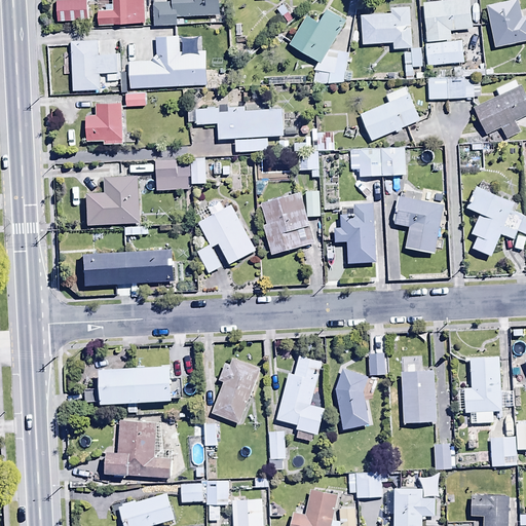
[(113,0),(114,4),(108,4),(108,10),(99,10),(99,25),(146,25),(145,0),(113,0)]
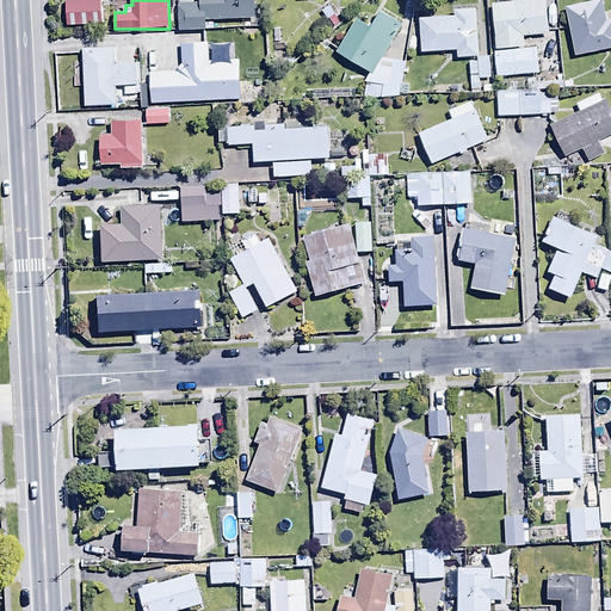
[(208,31),(208,20),(257,17),(254,0),(201,0),(202,4),(179,5),(181,32),(208,31)]
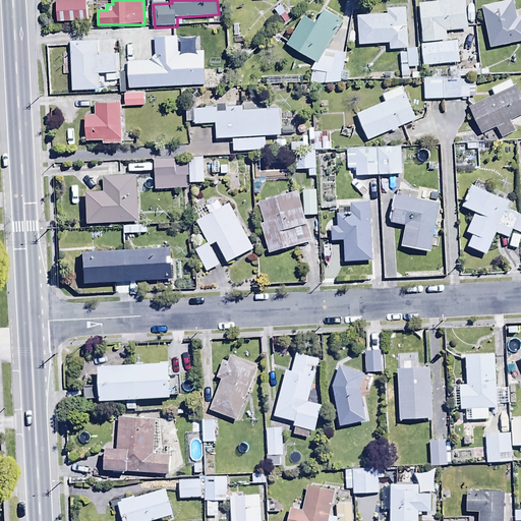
[(452,0),(420,3),(422,42),(447,39),(447,31),(469,27),(465,0),(452,0)]
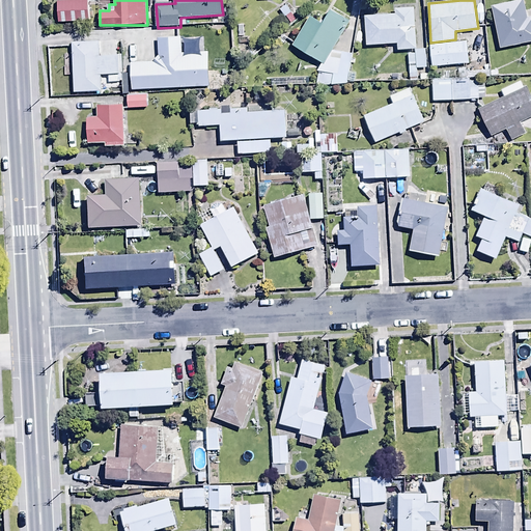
[(524,0),(519,0),(492,6),(500,48),(530,40),(530,17),(528,18),(524,0)]
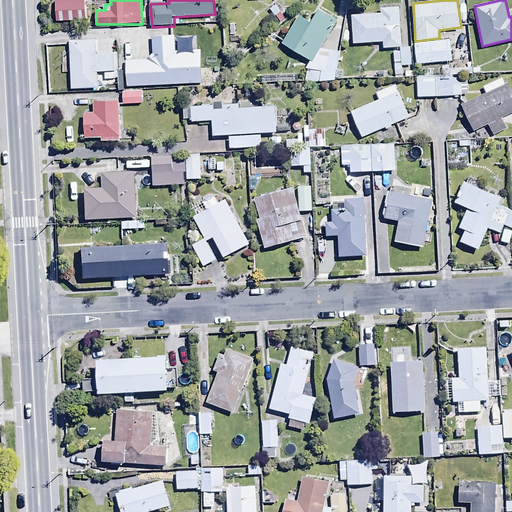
[(401,46),(400,7),(382,8),(382,13),(351,15),(352,43),(383,42),(383,47),(401,46)]
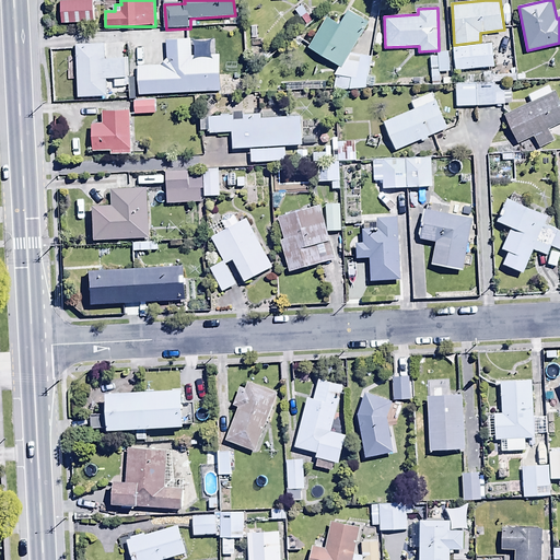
[(350,53),(370,21),(350,9),(340,25),(327,18),(308,47),(339,66),(335,76),(338,76),(334,91),(366,89),(372,58),(350,53)]
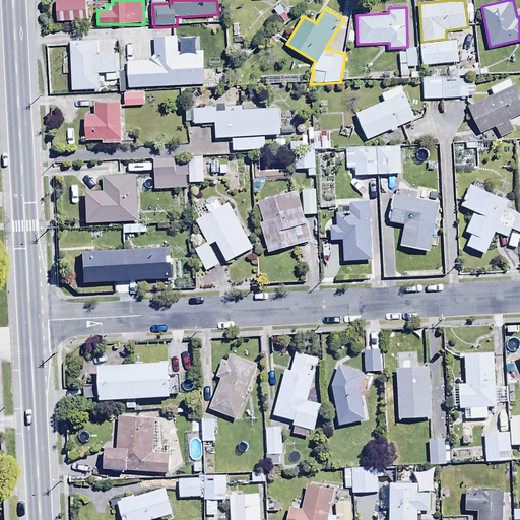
[(129,61),(129,87),(205,84),(203,51),(179,53),(178,35),(154,36),(155,55),(152,61),(129,61)]
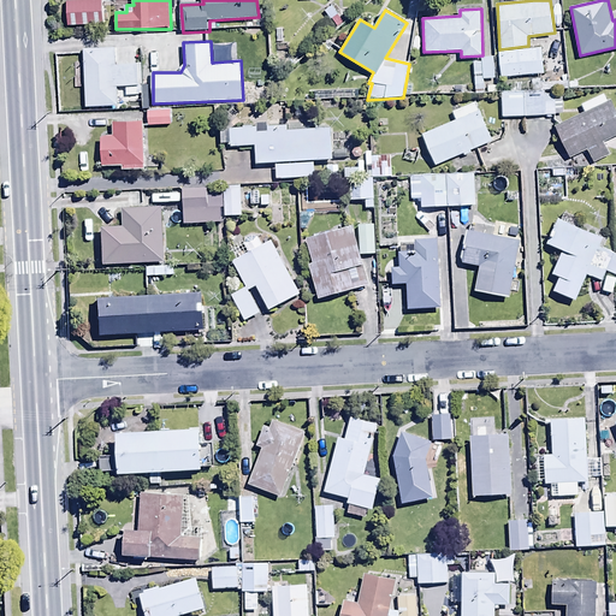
[(118,87),(125,87),(125,98),(138,96),(138,86),(142,86),(141,64),(117,65),(117,47),(83,48),(86,107),(119,105),(118,87)]
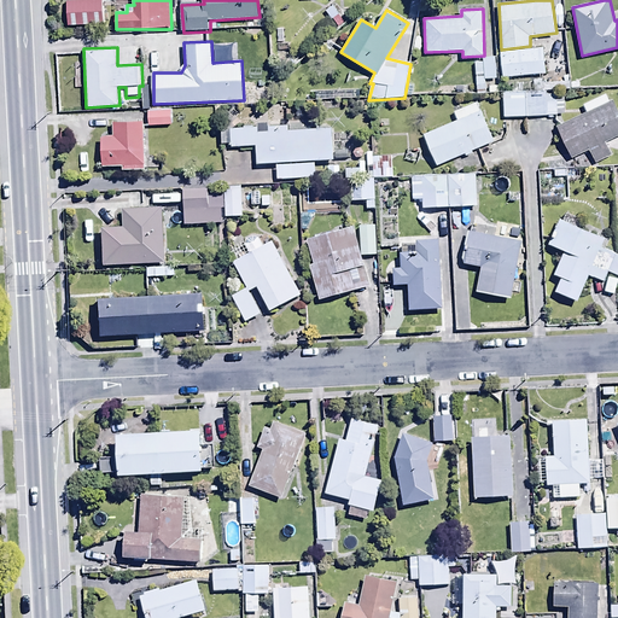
[(543,50),(501,52),(502,76),(544,74),(543,50)]
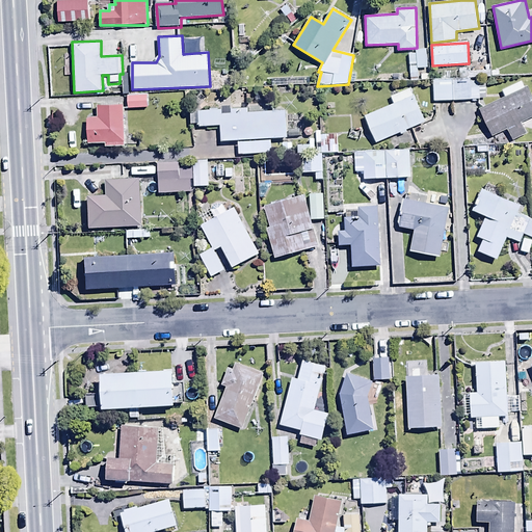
[(427,50),(416,50),(416,54),(409,54),(410,82),(427,81),(426,71),(418,72),(418,69),(427,69),(427,50)]
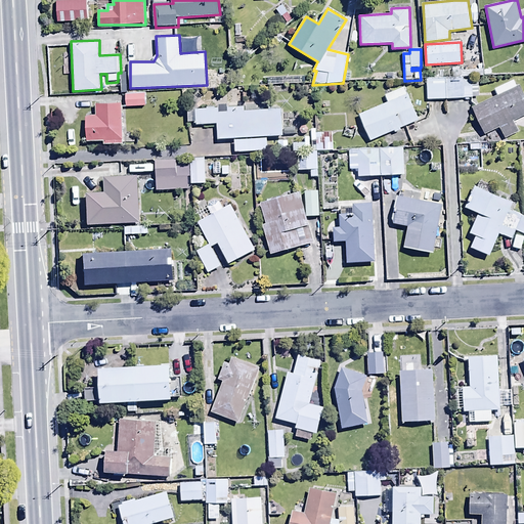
[(427,78),(427,99),(479,98),(479,78),(490,78),(490,72),(484,72),(484,70),(460,71),(460,68),(453,68),(453,78),(427,78)]
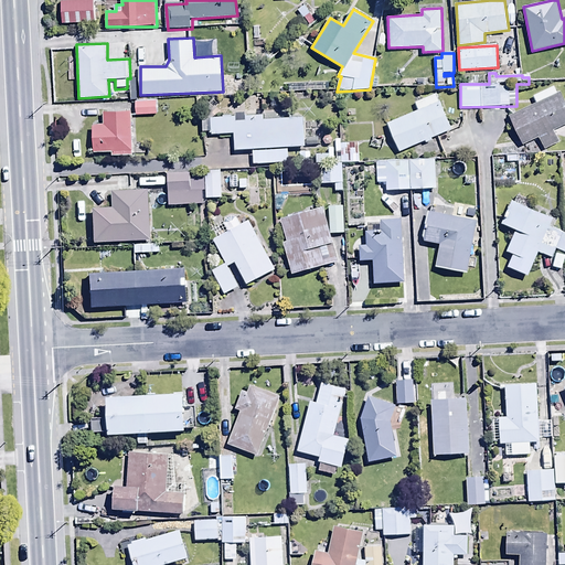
[(536,103),(509,115),(522,145),(539,137),(544,150),(560,144),(553,130),(564,125),(564,99),(562,93),(556,95),(553,86),(532,95),(536,103)]
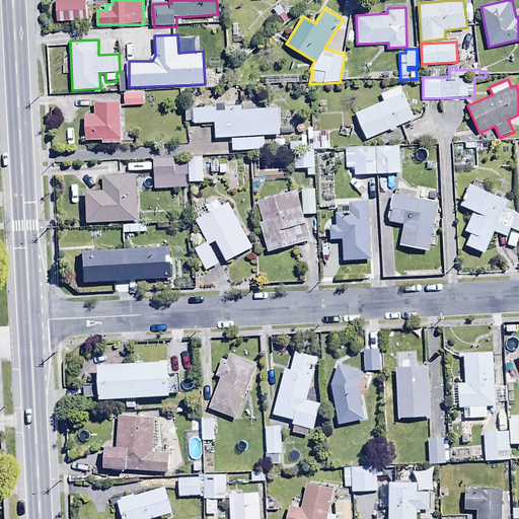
[(385,101),(356,113),(367,140),(391,130),(391,132),(396,130),(396,128),(416,120),(401,86),(382,94),(385,101)]
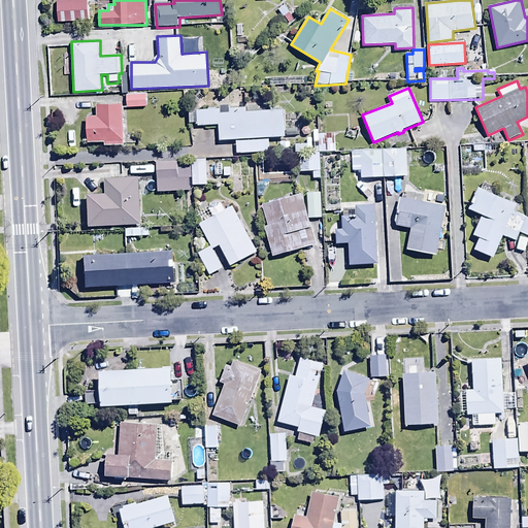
[(146,93),(127,94),(128,107),(147,106),(146,93)]
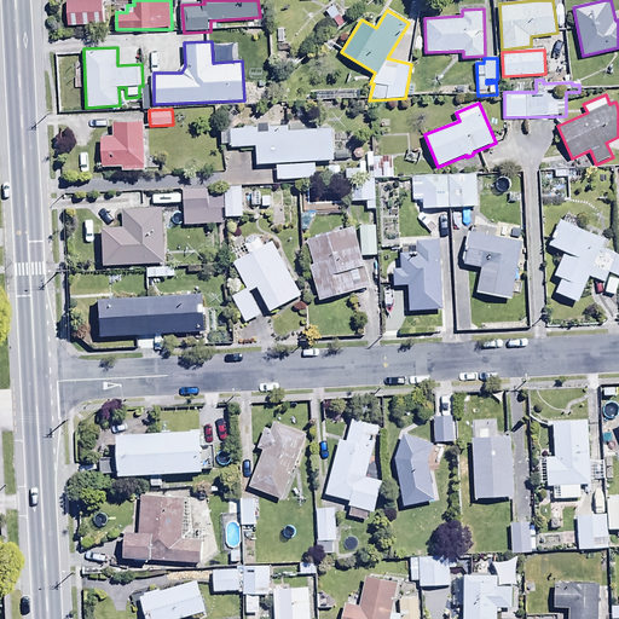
[(145,167),(143,121),(114,122),(114,138),(102,138),(103,169),(145,167)]
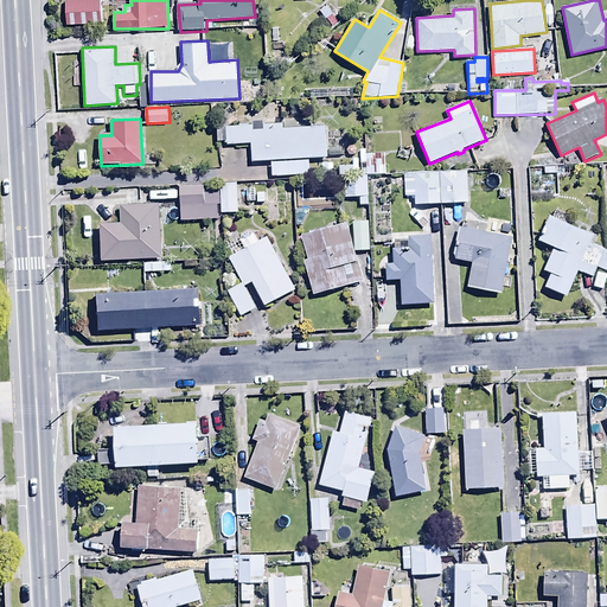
[(272,161),(310,159),(327,158),(326,126),(283,127),(283,122),(264,123),(264,120),(253,121),(253,126),(218,127),(218,141),(228,141),(228,145),(251,144),(253,163),(272,161)]
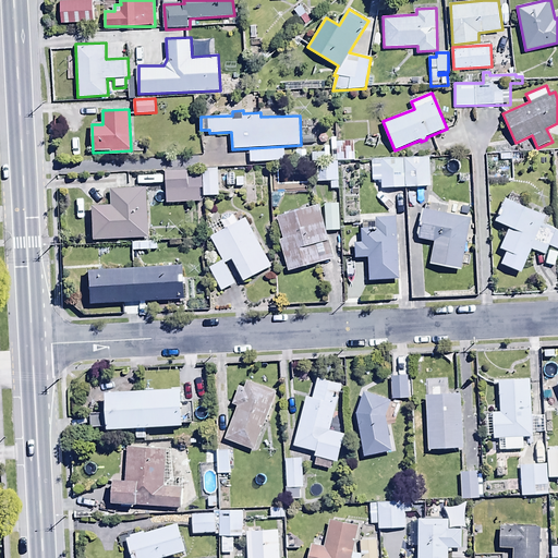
[(284,146),(250,148),(250,162),(286,161),(284,146)]
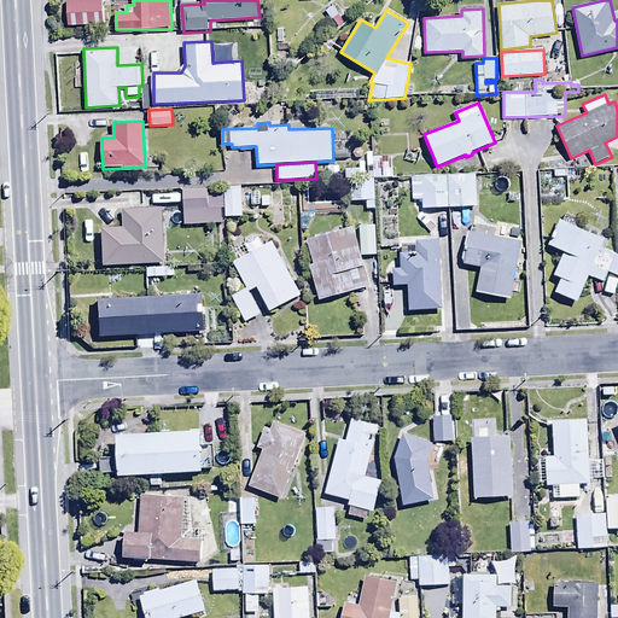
[(360,169),(345,169),(345,180),(365,180),(365,163),(360,163),(360,169)]
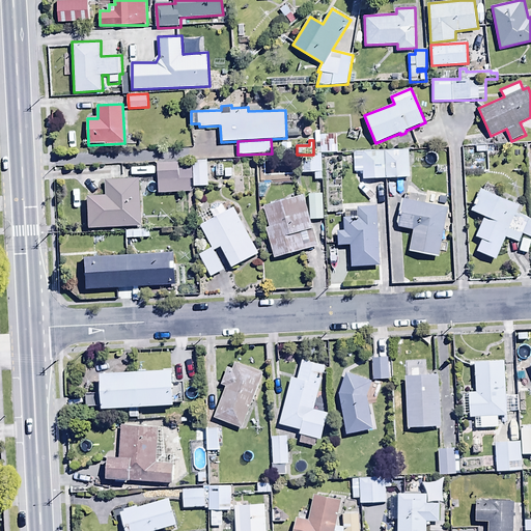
[(386,151),(386,179),(410,178),(409,149),(386,151)]
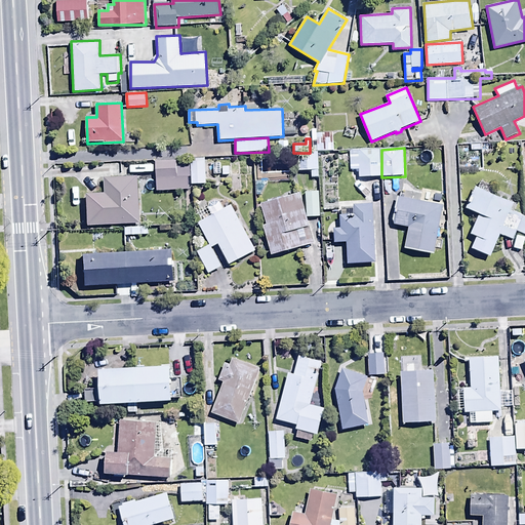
[(381,177),(381,150),(350,151),(351,172),(357,171),(357,173),(359,173),(359,179),(381,177)]
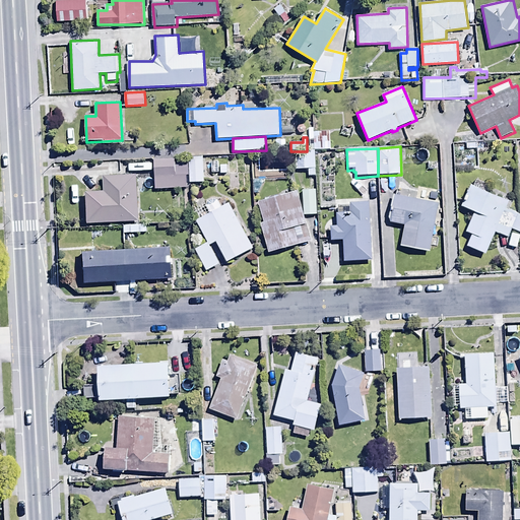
[(295,152),(296,170),(309,170),(309,177),(316,176),(315,151),(295,152)]
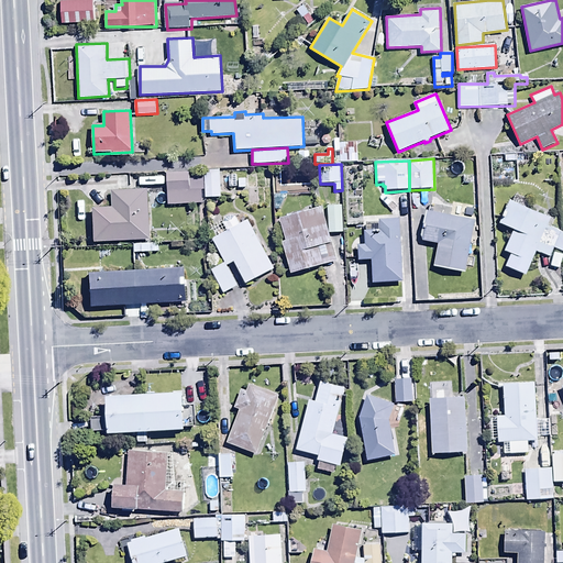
[(221,198),(220,170),(205,172),(206,199),(221,198)]
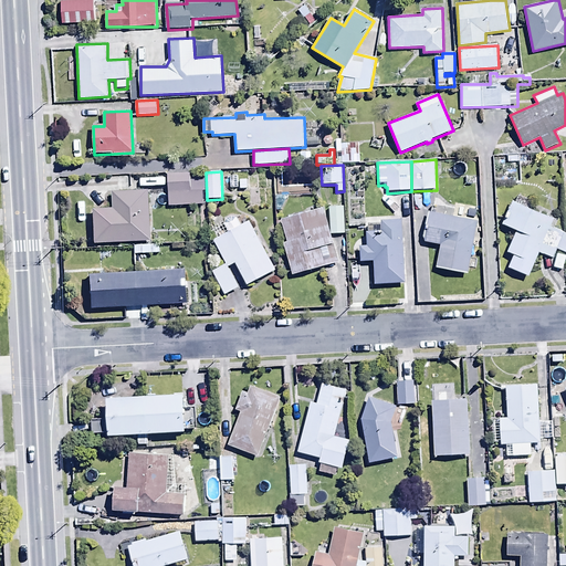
[(190,192),(190,175),(168,175),(168,207),(205,206),(205,191),(190,192)]
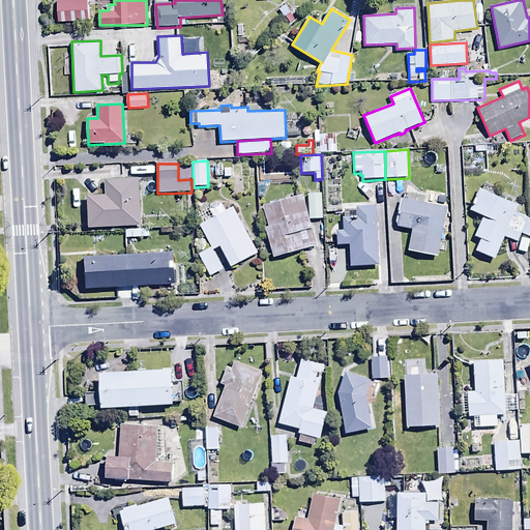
[(142,226),(140,179),(106,180),(107,197),(85,198),(87,228),(142,226)]
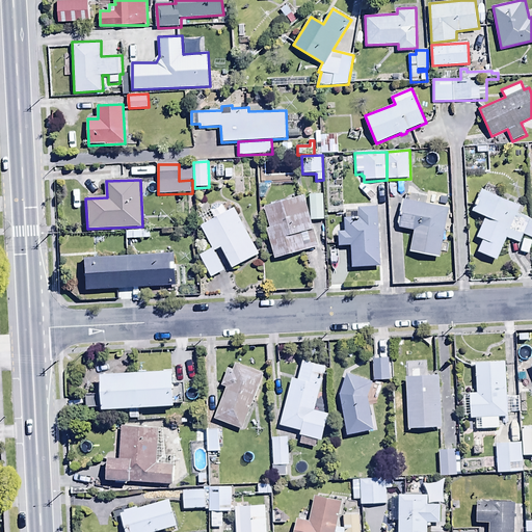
[(523,205),(483,188),(473,210),(486,216),(477,237),(483,240),(478,251),(497,260),(507,238),(520,243),(523,235),(531,239),(531,218),(519,213),(523,205)]
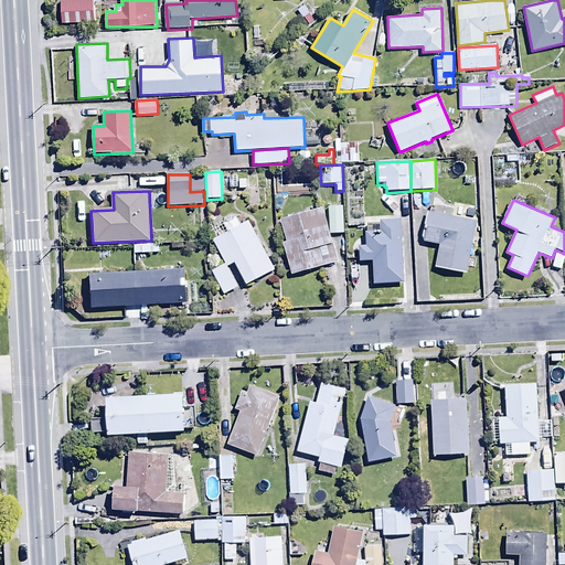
[(294,277),(340,262),(331,234),(322,206),(280,220),(287,242),(283,243),(294,277)]
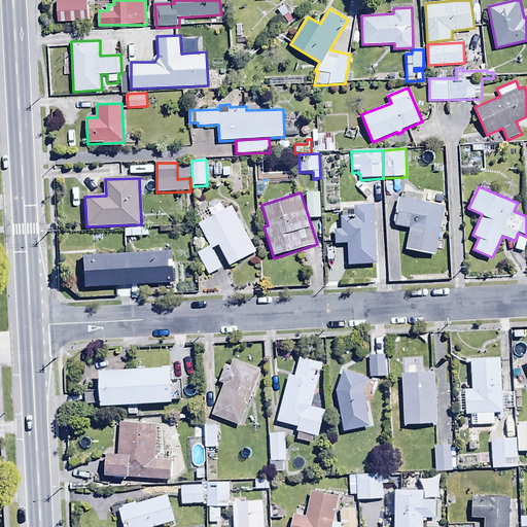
[(307,192),(309,218),(321,218),(320,192),(307,192)]
